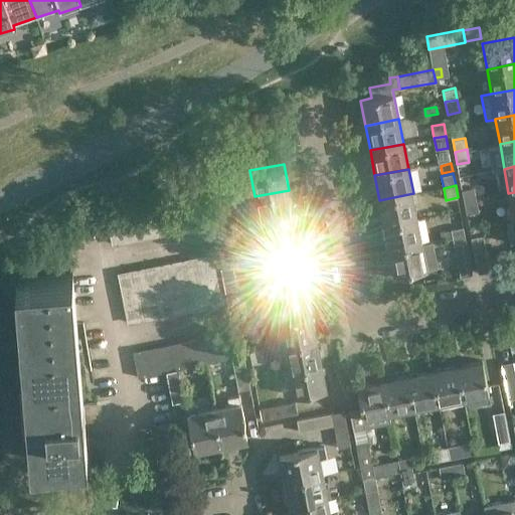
[(465,201),(477,199),(474,187),(463,190),(465,201)]
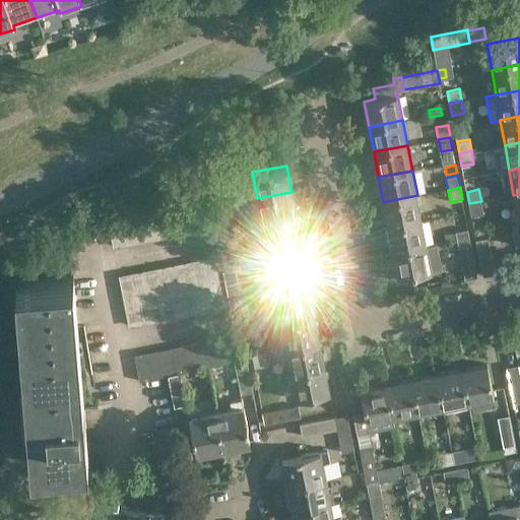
[(291,192),(257,198),(262,223),(297,216),(291,192)]
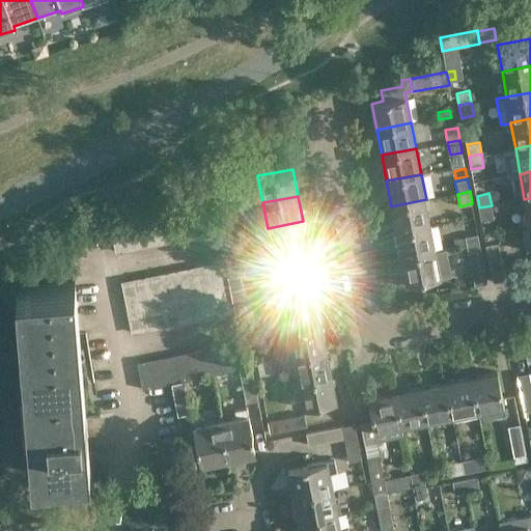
[(430,225),(426,199),(391,206),(396,231),(430,225)]
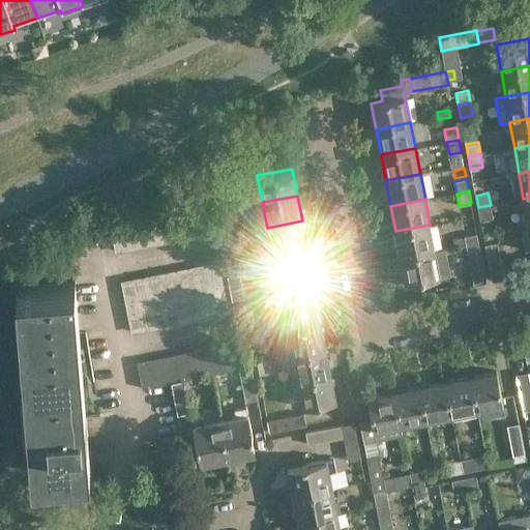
[(491,205),(478,207),(480,221),(493,217),(491,205)]
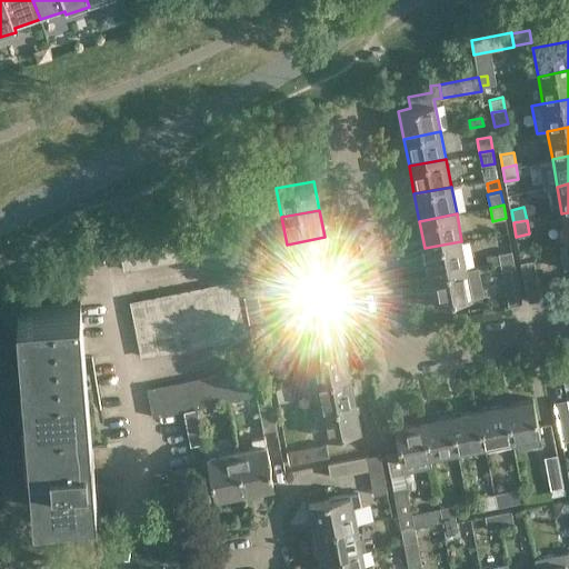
[(211,225),(217,251),(229,249),(223,222),(211,225)]
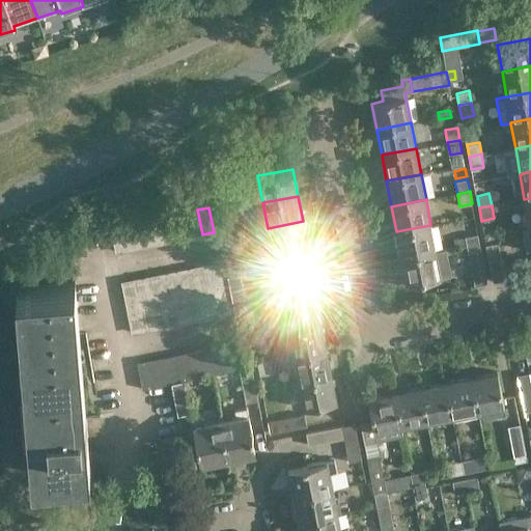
[(189,238),(202,234),(197,210),(184,212),(189,238)]
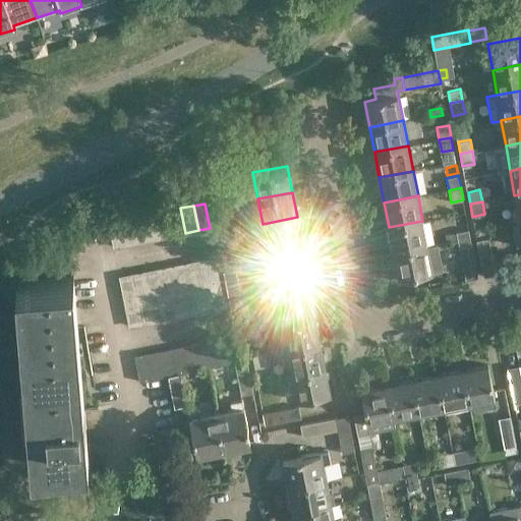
[(173,235),(185,233),(180,208),(168,211),(173,235)]
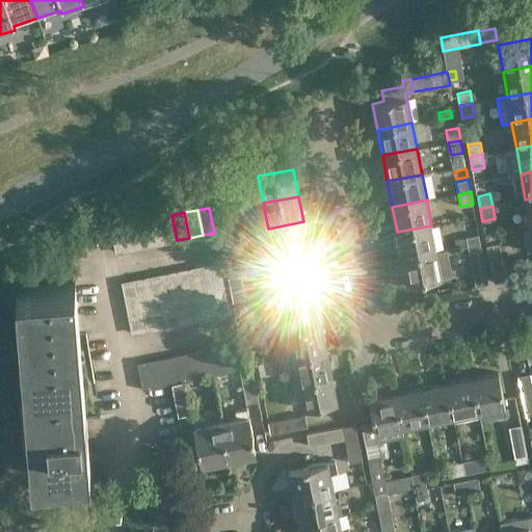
[(164,242),(177,240),(171,215),(159,217),(164,242)]
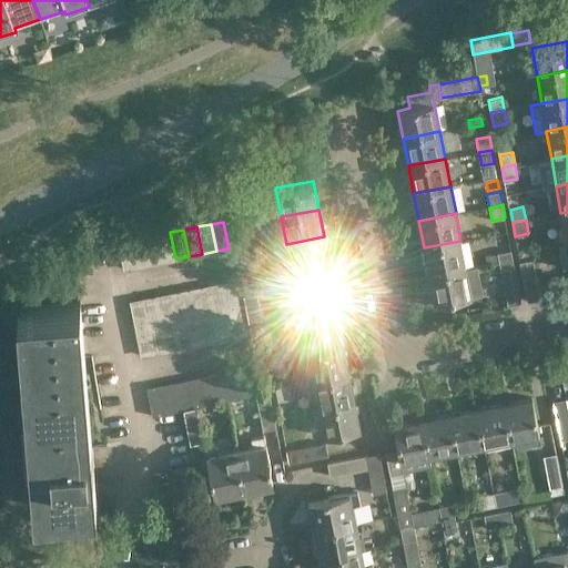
[(162,262),(175,259),(170,232),(156,234),(162,262)]
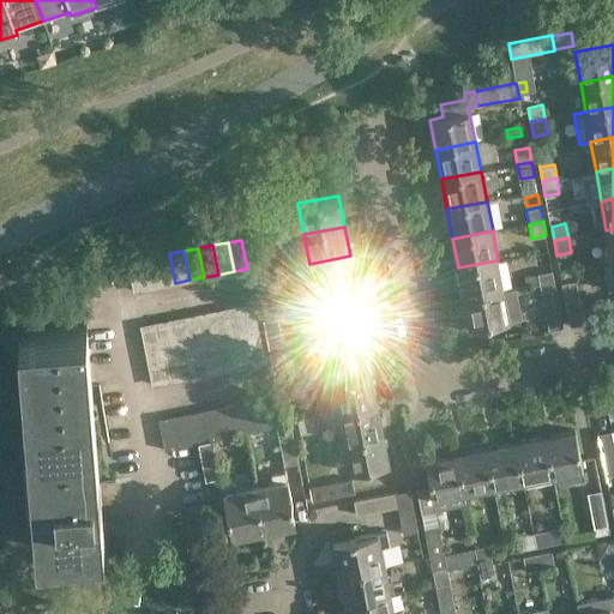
[(161,286),(175,283),(169,253),(155,257),(161,286)]
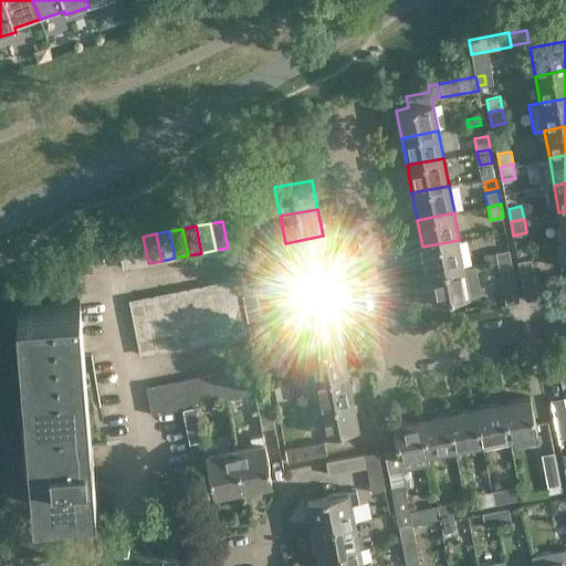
[(327,263),(323,236),(285,243),(291,271),(327,263)]
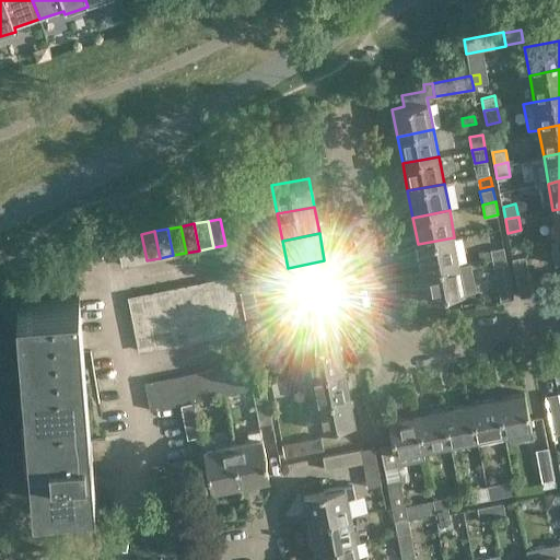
[(135,263),(147,260),(141,234),(129,236),(135,263)]
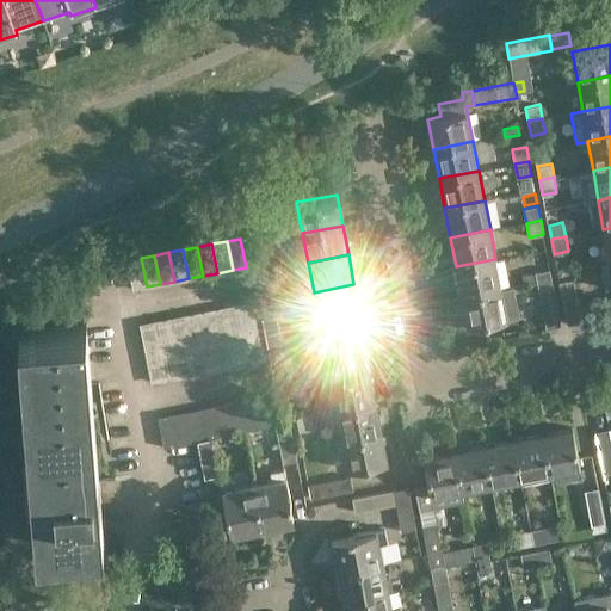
[(254,273),(269,270),(265,257),(251,259),(254,273)]
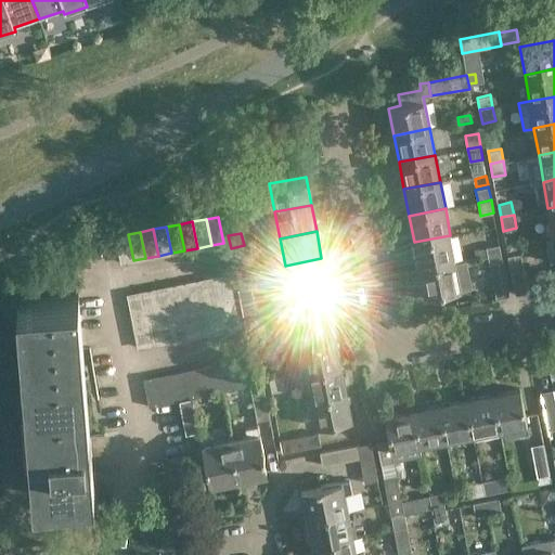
[(120,263),(133,260),(128,234),(116,236),(120,263)]
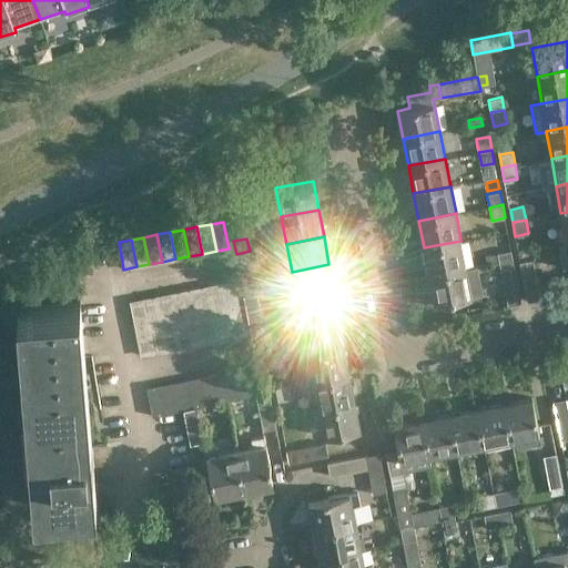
[(466,269),(460,241),(424,247),(429,275),(466,269)]
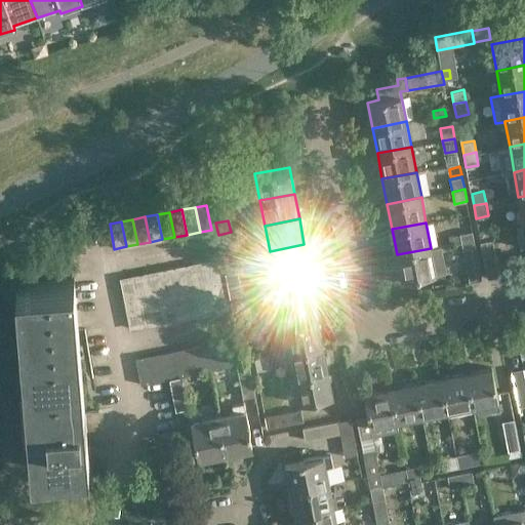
[(231,232),(218,235),(220,247),(233,245),(231,232)]
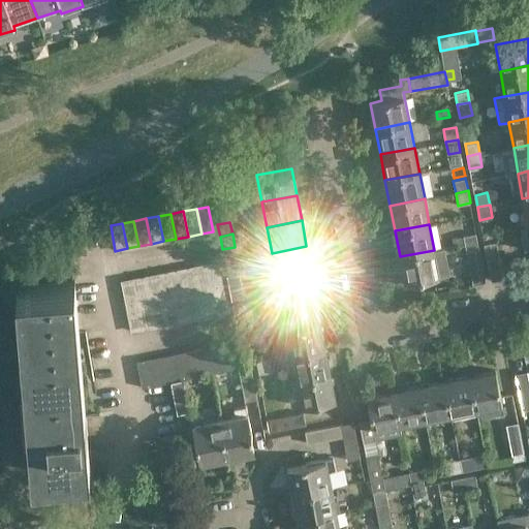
[(466,248),(478,245),(476,234),(464,236),(466,248)]
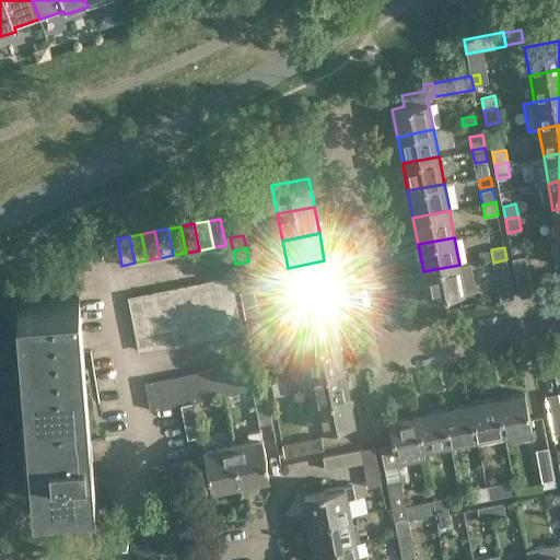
[(521,298),(533,295),(526,256),(513,258),(521,298)]
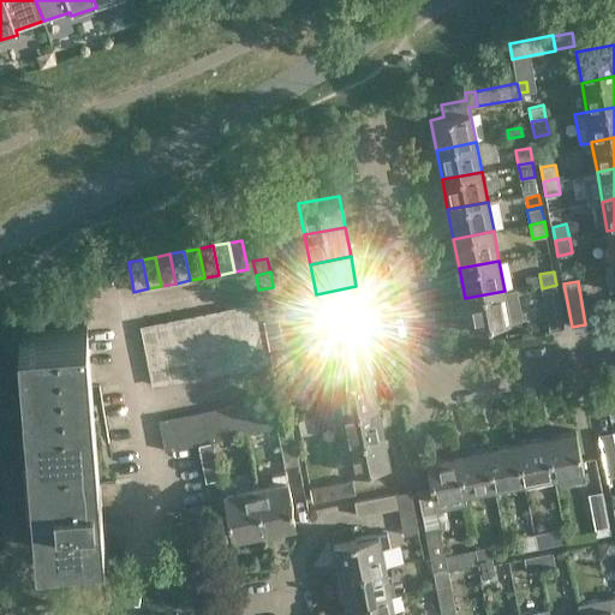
[(556,285),(542,288),(550,330),(565,328),(556,285)]
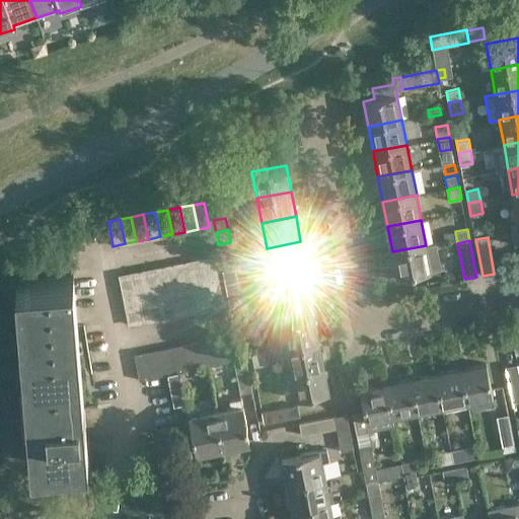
[(426,245),(392,251),(397,278),(431,272),(442,270),(437,243),(426,245)]
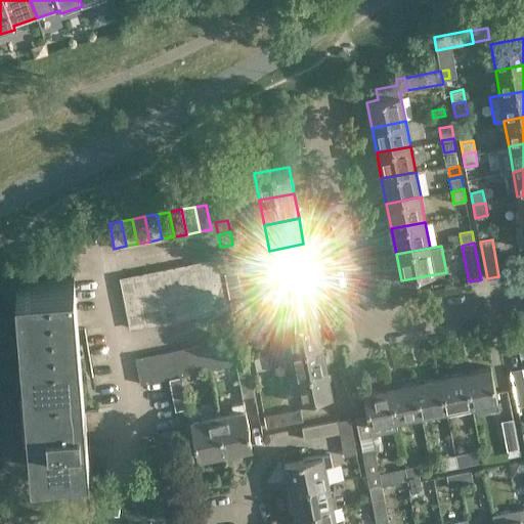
[(205,261),(211,287),(222,285),(217,259),(205,261)]
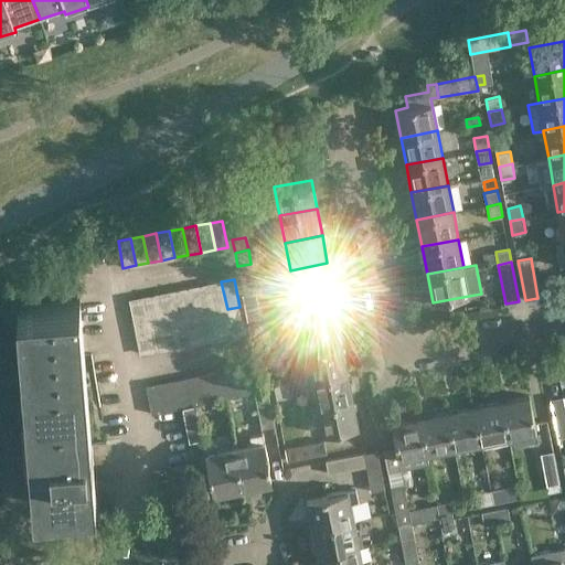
[(213,312),(227,309),(221,281),(208,284),(213,312)]
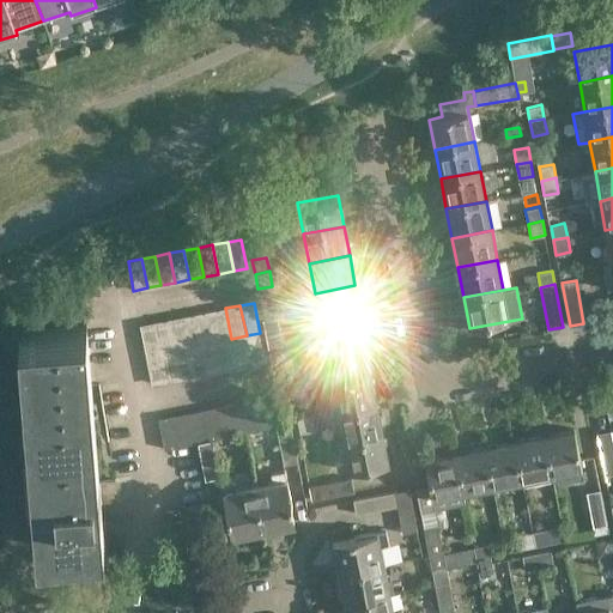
[(217,341),(231,339),(225,308),(211,311),(217,341)]
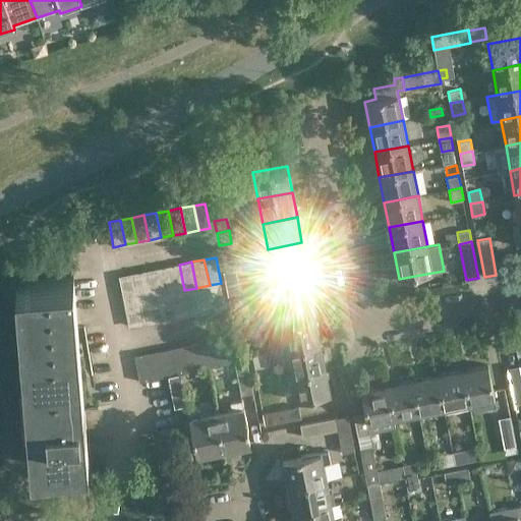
[(172,292),(184,290),(179,265),(167,267),(172,292)]
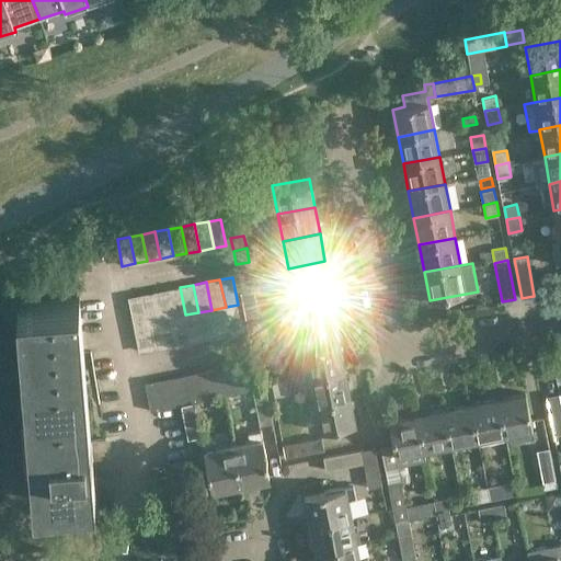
[(172,318),(185,315),(180,287),(167,289),(172,318)]
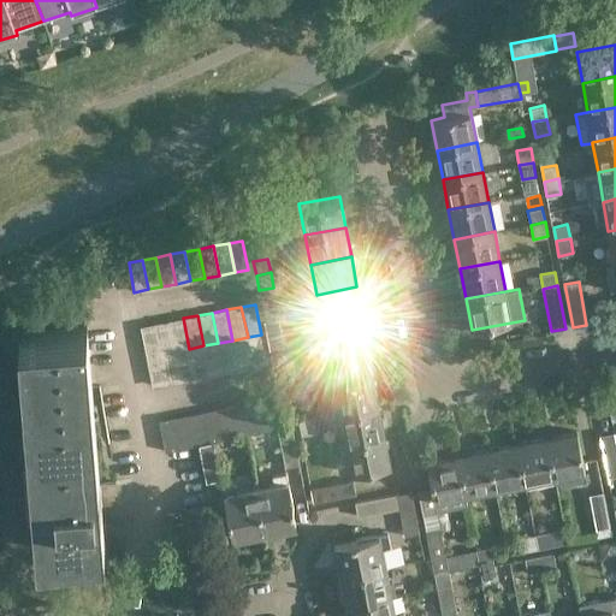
[(368,345),(362,317),(323,324),(329,354),(368,345)]
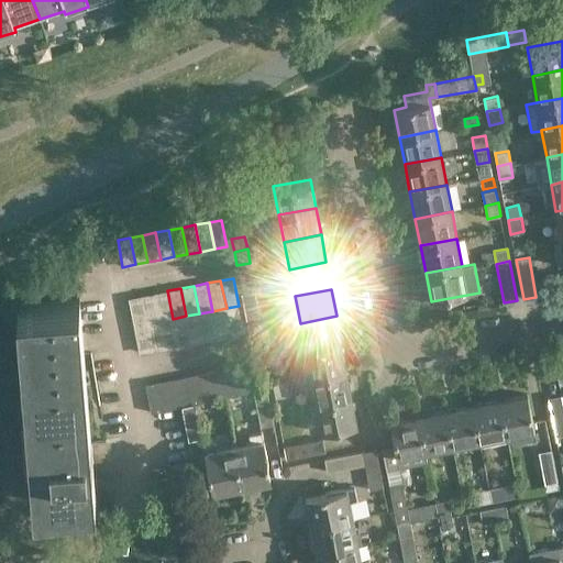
[(161,321),(173,319),(167,290),(155,293),(161,321)]
